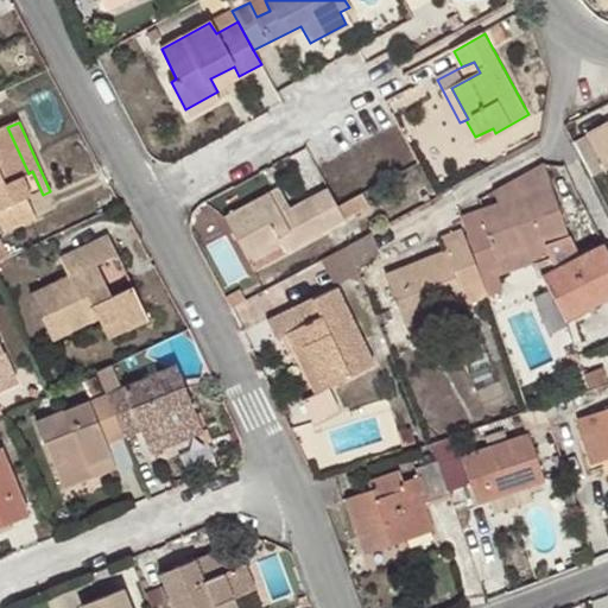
[(607,126),(589,138),(607,171),(607,170),(607,126)]
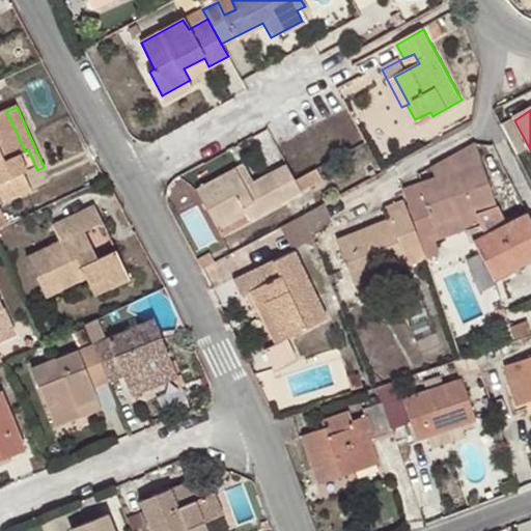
[(25,151),(6,111),(0,113),(0,197),(3,205),(31,194),(24,175),(37,170),(28,149),(25,151)]
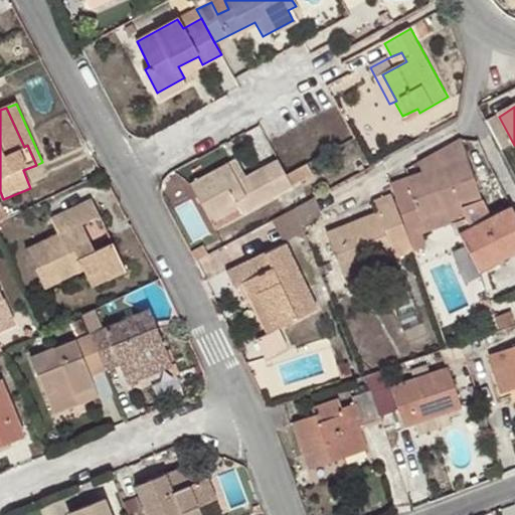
[(460,138),(426,157),(432,170),(446,211),(454,209),(481,200),(460,138)]
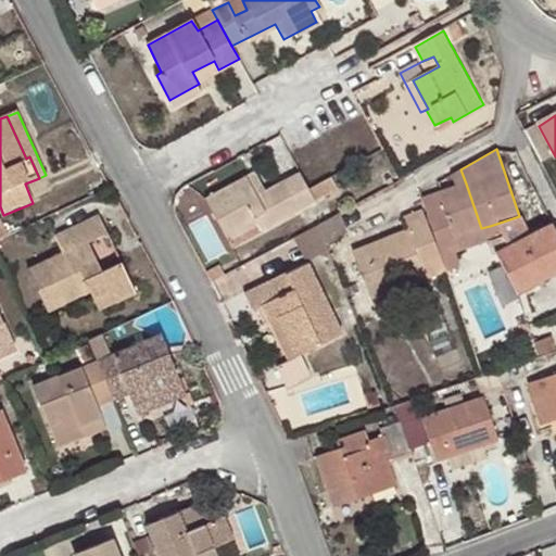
[(452,175),(455,188),(466,184),(460,169),(452,175)]
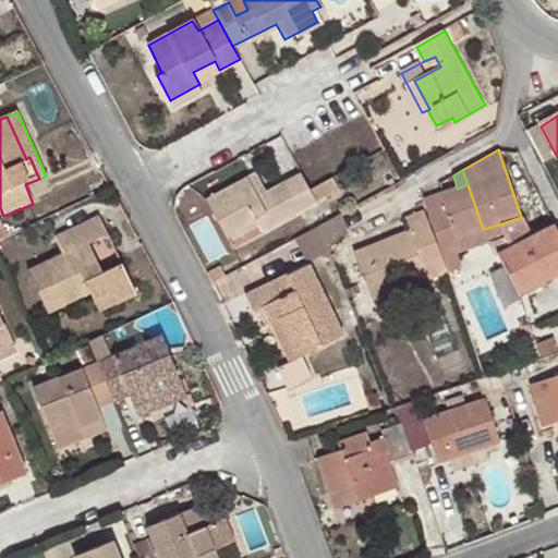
[(258,194),(250,178),(209,199),(230,243),(261,227),(263,231),(318,202),(317,201),(312,190),(302,172),(258,194)]
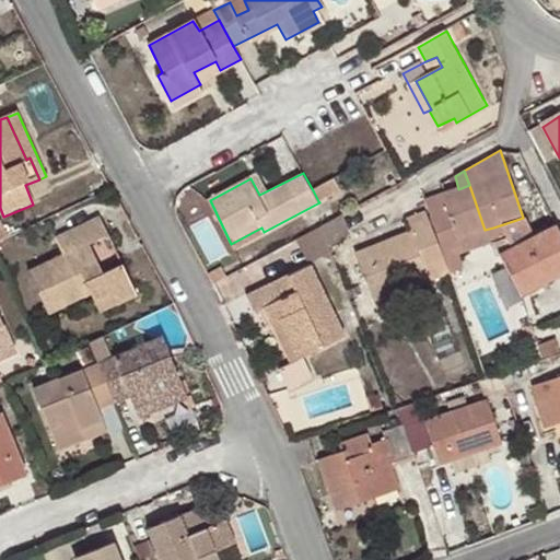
[(313,190),(318,201),(341,189),(335,178),(313,190)]
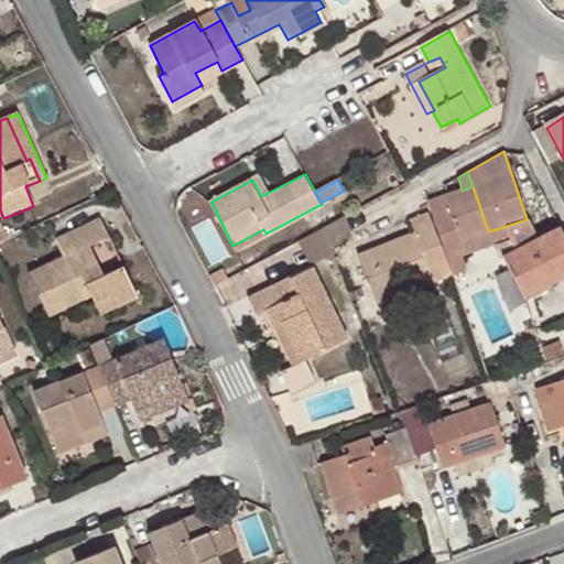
[(462,191),(430,204),(451,262),(465,258),(459,241),(488,231),(473,186),(462,191)]
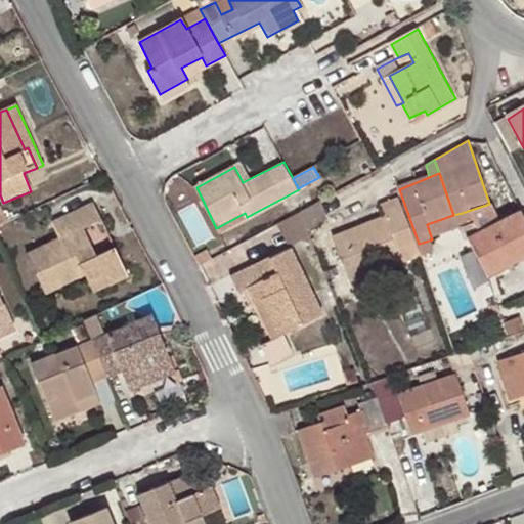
[(350,279),(380,269),(402,260),(404,265),(421,257),(399,200),(382,207),(386,218),(335,239),(350,279)]
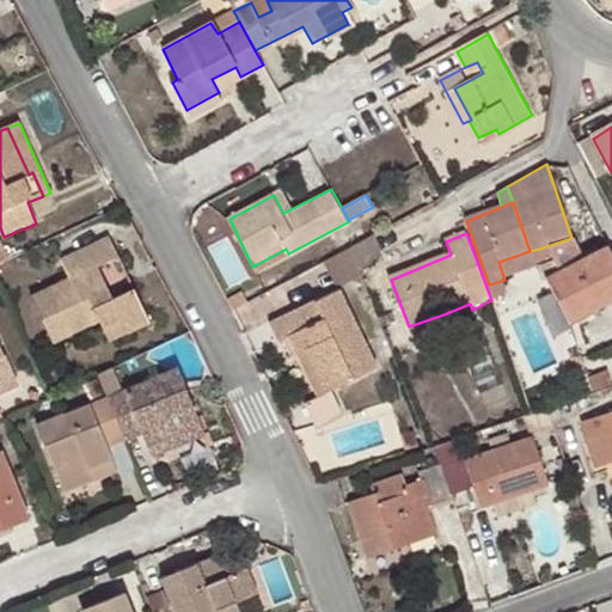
[(349,248),(357,267),(381,258),(373,234),(349,248)]
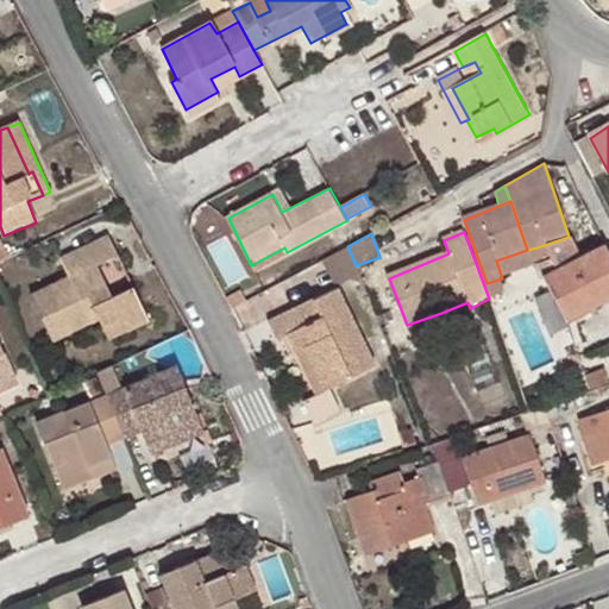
[(539,262),(567,321),(608,301),(608,253),(606,249),(578,262),(569,237),(537,248),(541,262),(539,262)]
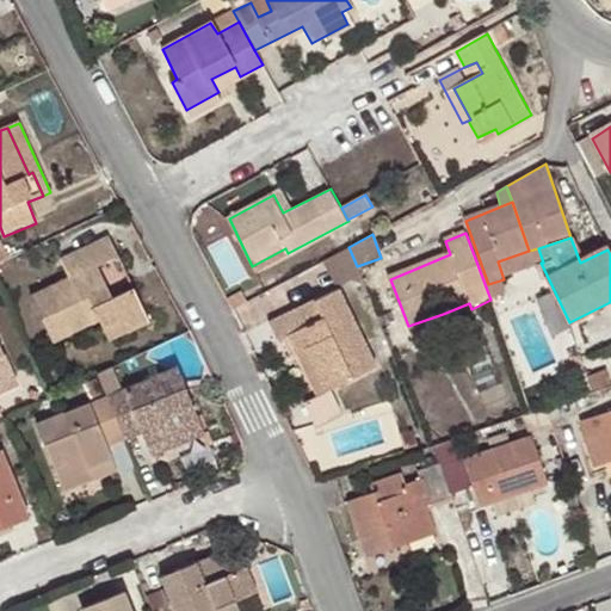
[(121,321),(128,333),(150,323),(135,288),(111,298),(97,266),(119,257),(111,239),(61,261),(68,279),(31,295),(50,332),(68,323),(72,333),(100,321),(104,328),(121,321)]
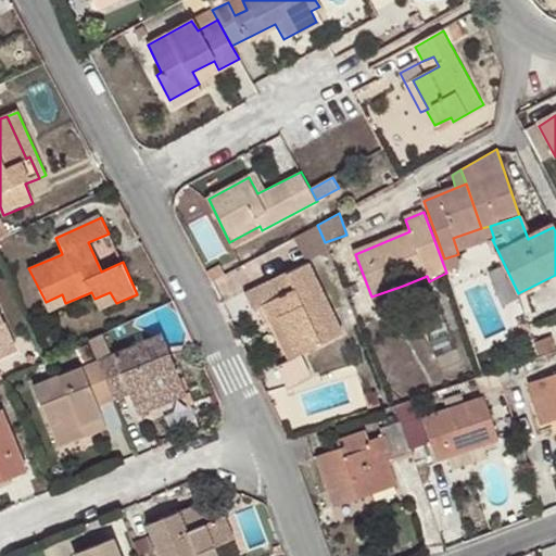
[(306,257),(327,249),(325,242),(317,225),(295,237),(306,257)]
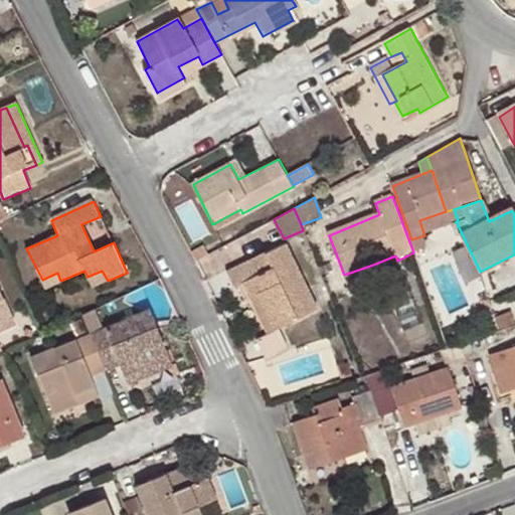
[(242,213),(240,209),(212,224),(214,228),(242,213)]
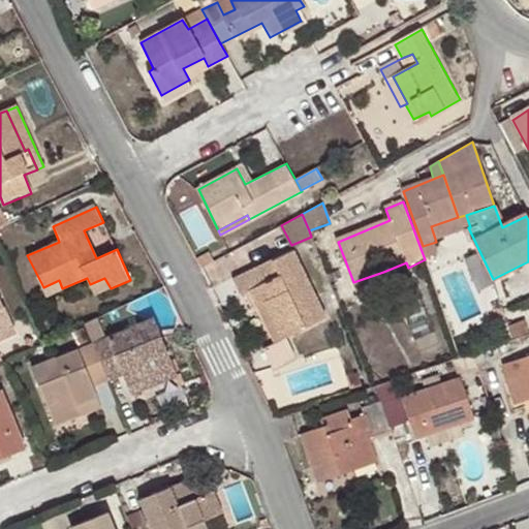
[(431,226),(435,239),(468,227),(470,227),(466,215),(458,217),(431,226)]
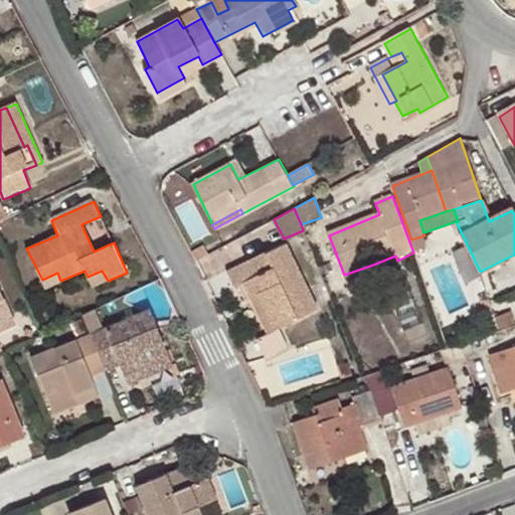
[(242,285),(248,298),(255,295),(273,330),(267,333),(256,339),(265,358),(288,347),(279,328),(318,309),(287,244),(227,274),(233,289),(242,285)]
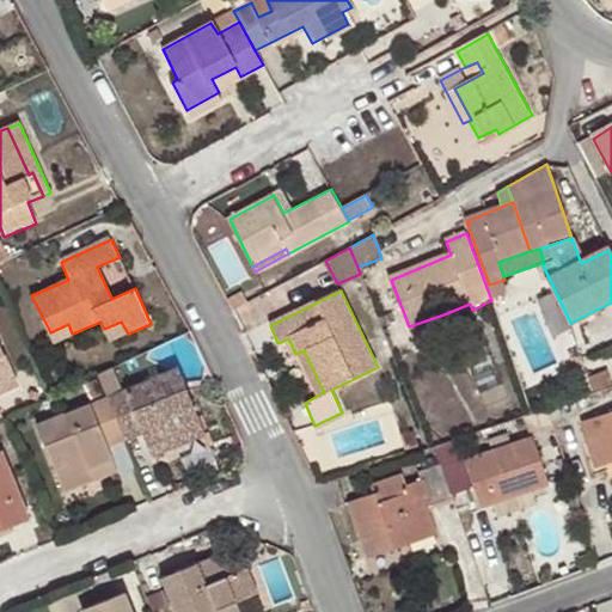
[(450,331),(444,314),(409,326),(416,344),(450,331)]
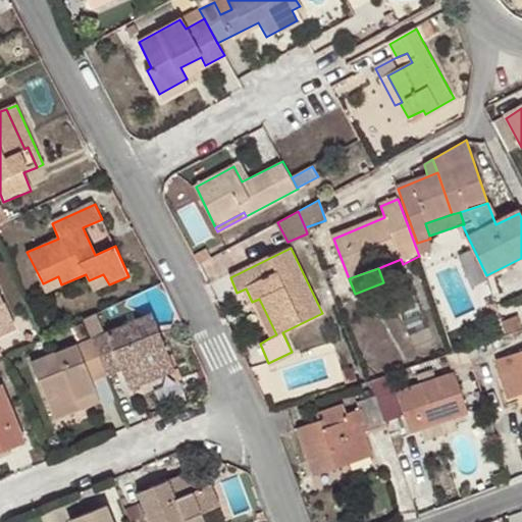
[(95,291),(109,284),(103,274),(89,280),(95,291)]
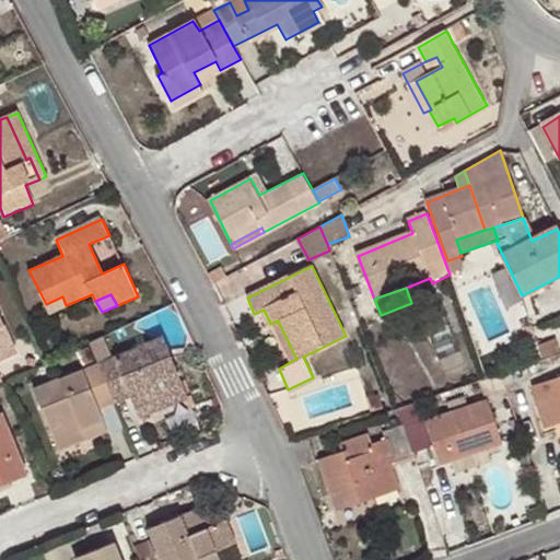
[(62,296),(46,304),(49,313),(66,305),(62,296)]
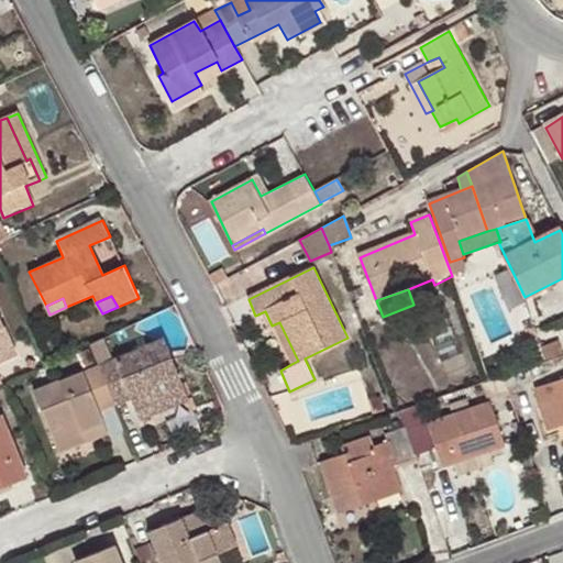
[(279,322),(272,326),(291,364),(298,361),(279,322)]
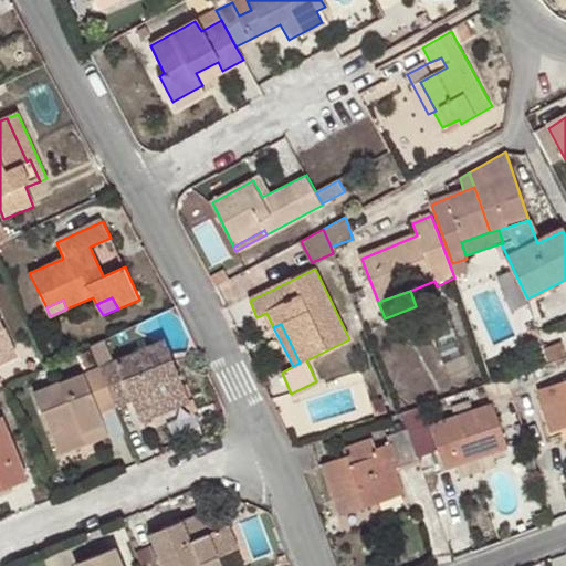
[(0,365),(14,358),(0,325),(0,365)]
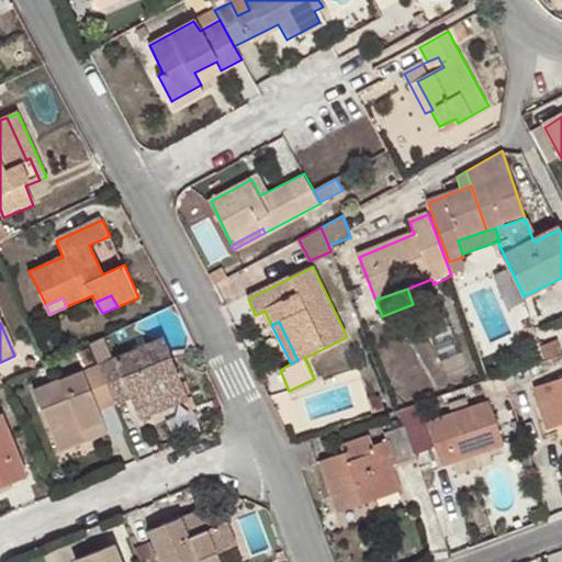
[(97,366),(113,406),(128,400),(134,408),(153,401),(159,411),(187,398),(161,338),(110,359),(100,340),(88,346),(97,366)]
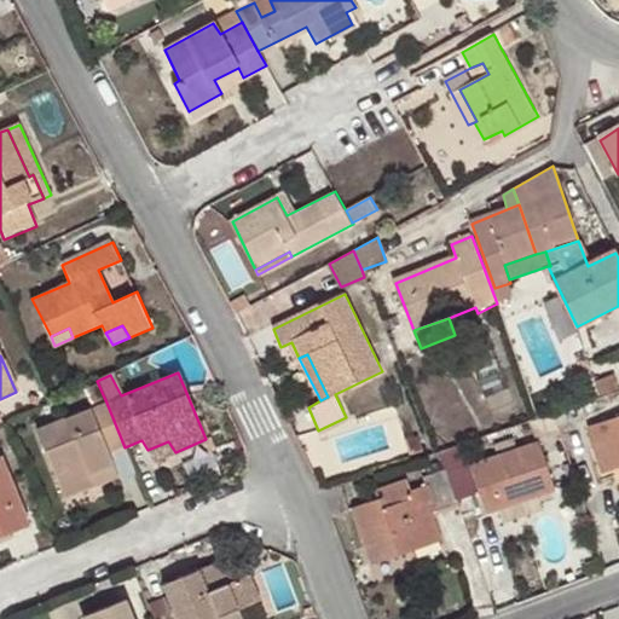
[(108,455),(125,447),(106,403),(38,432),(67,498),(94,486),(90,475),(113,466),(108,455)]
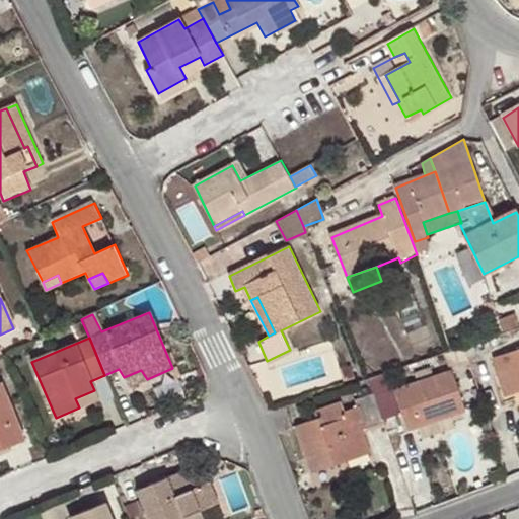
[(518,350),(496,359),(506,388),(516,384),(518,390),(518,350)]
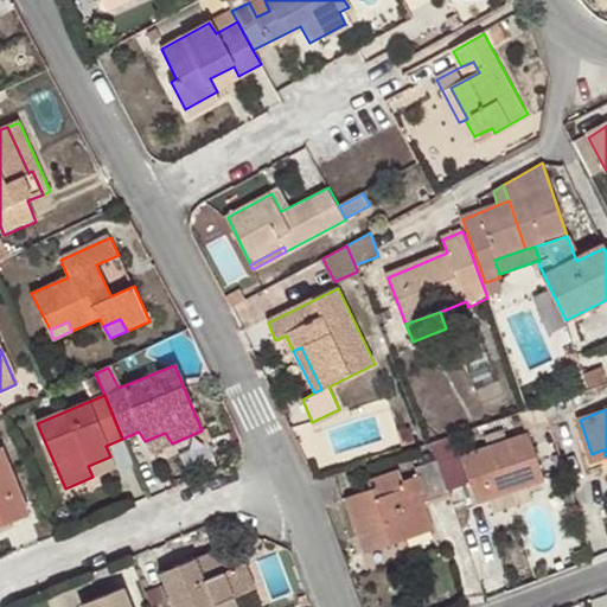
[(149,453),(172,443),(165,433),(145,441),(149,453)]
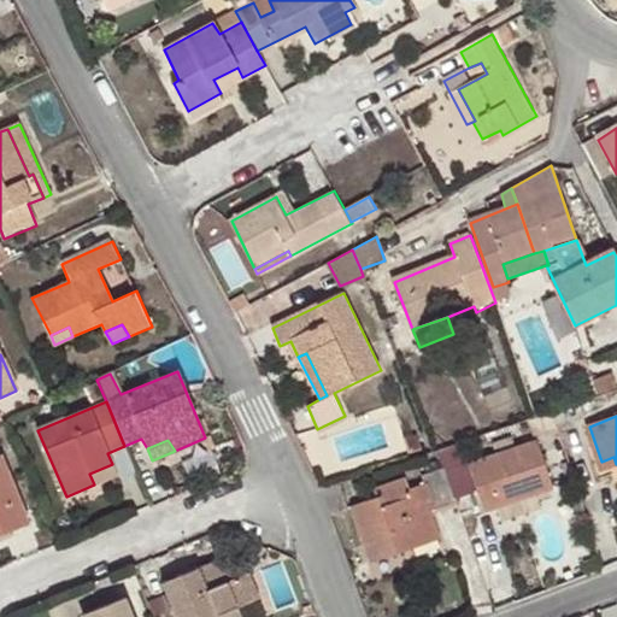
[(460,442),(441,448),(447,466),(466,460),(460,442)]
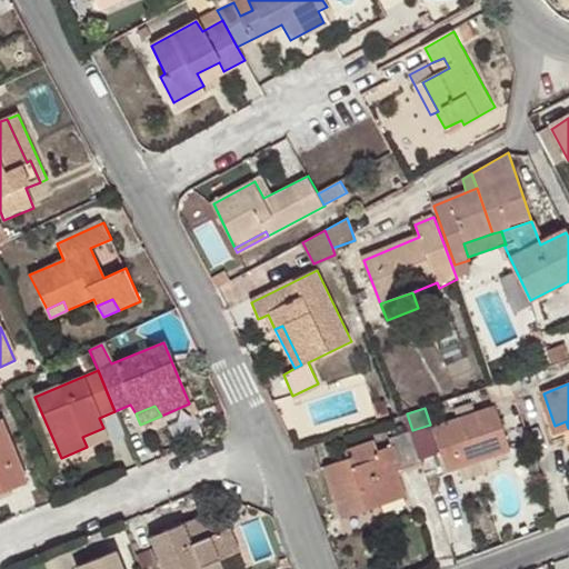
[(430,425),(412,430),(421,458),(439,452),(446,471),(509,450),(496,408),(432,429),(430,425)]
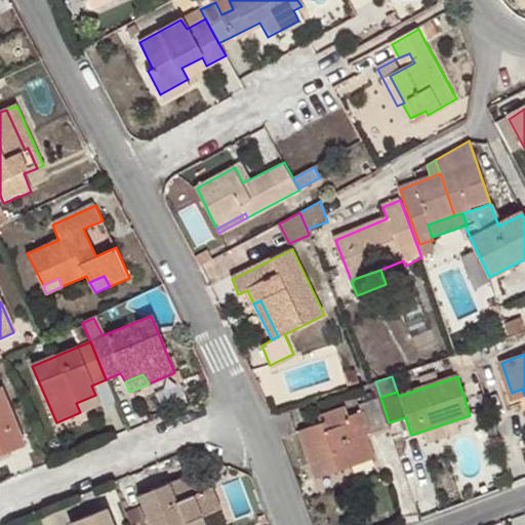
[(0,388),(0,453),(25,443),(1,388),(0,388)]
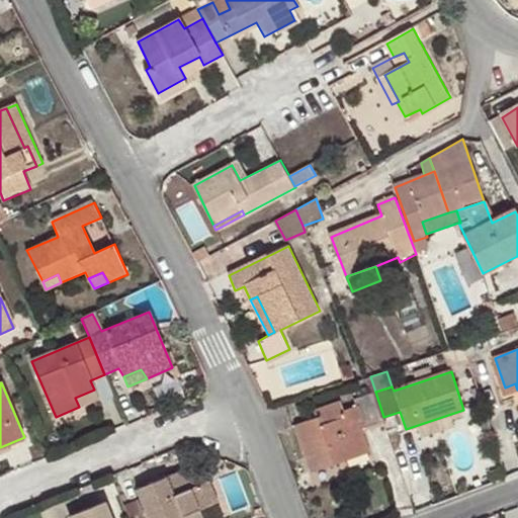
[(507,396),(517,392),(517,390),(515,383),(505,387),(507,396)]
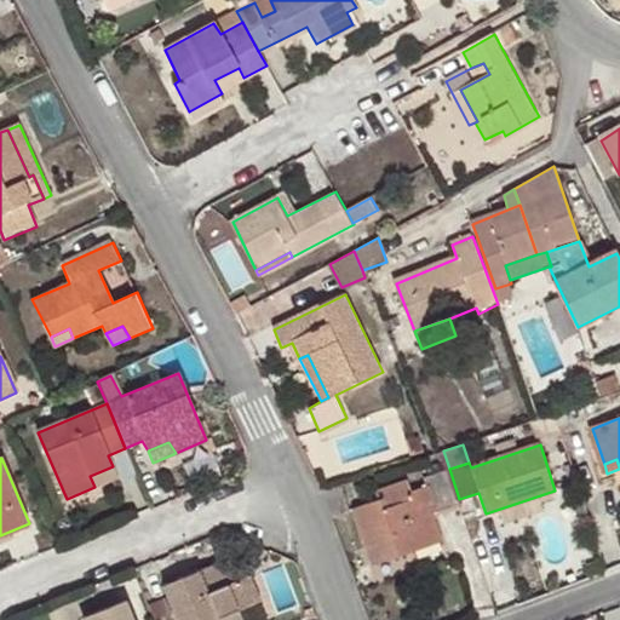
[(90,476),(95,487),(118,477),(113,466),(90,476)]
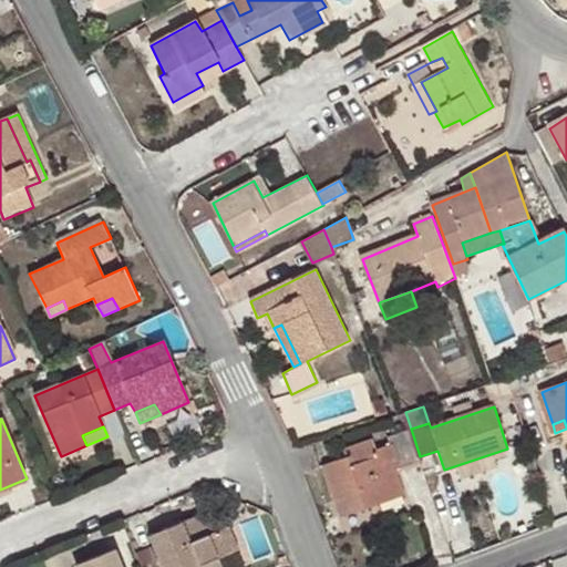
[(420,456),(411,429),(390,435),(392,444),(377,450),(372,442),(344,451),(347,456),(326,465),(342,515),(402,495),(392,459),(398,459),(401,466),(422,460),(420,456)]
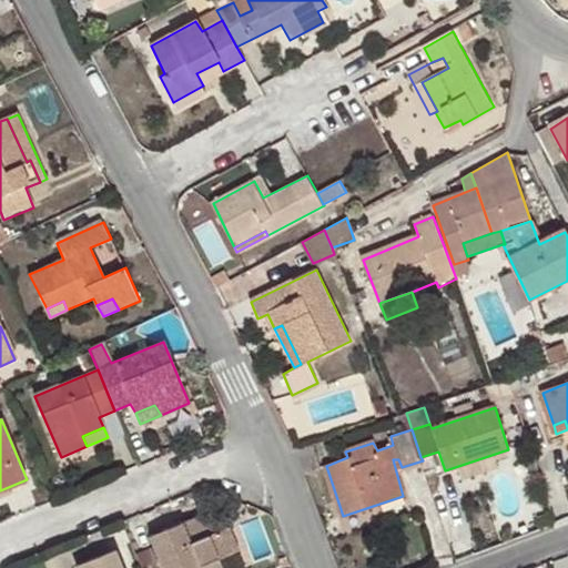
[(201,567),(220,559),(240,550),(231,529),(213,536),(204,516),(151,538),(162,567),(201,567)]
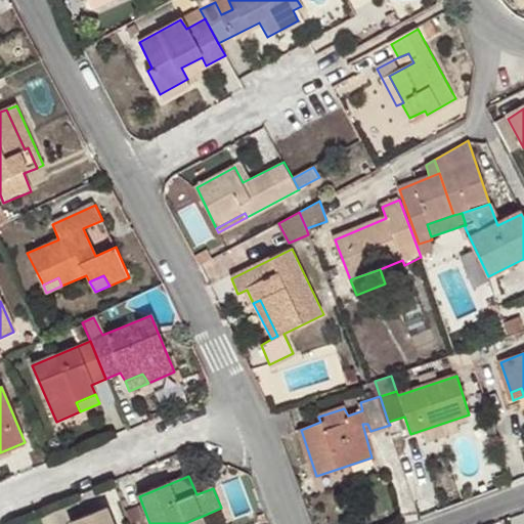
[(117,523),(111,506),(70,522),(70,523),(117,523)]
